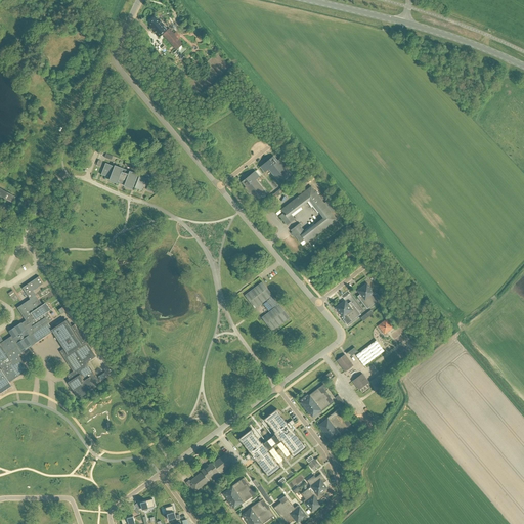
[(155,16),(148,22),(153,27),(150,28),(159,38),(160,37),(163,35),(165,37),(170,43),(176,50),(183,44),(179,39),(181,37),(176,32),(174,33),(170,28),(168,30),(160,19),(159,20),(155,16)]
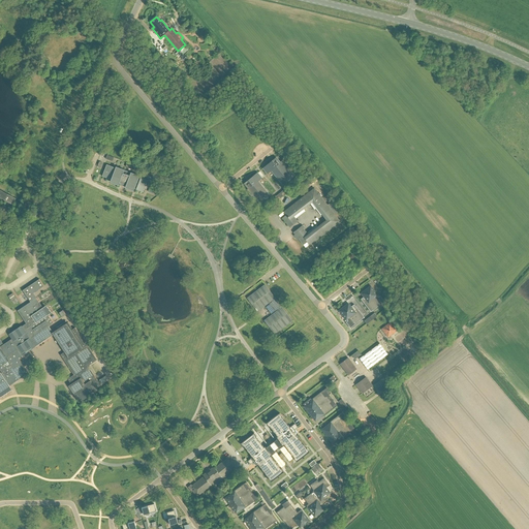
[(262,167),(267,174),(271,170),(283,185),(293,176),(281,160),(280,162),(276,158),(272,162),(271,160),(262,167)]
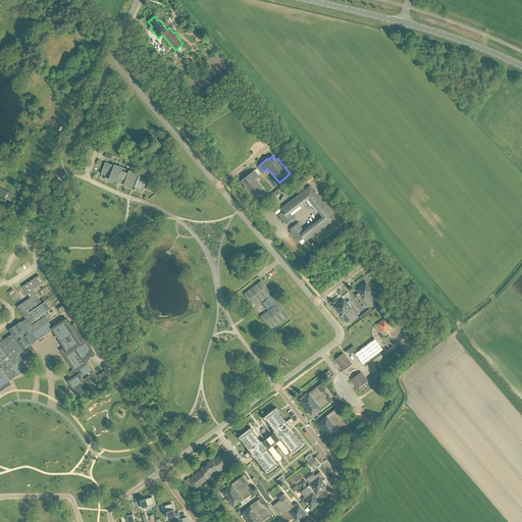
[(105,162),(100,173),(107,176),(108,175),(109,176),(108,179),(116,183),(118,178),(124,180),(123,185),(132,188),(133,185),(135,186),(134,187),(141,190),(145,177),(137,174),(138,173),(128,170),(129,168),(123,166),(122,167),(114,164),(113,165),(105,162)]
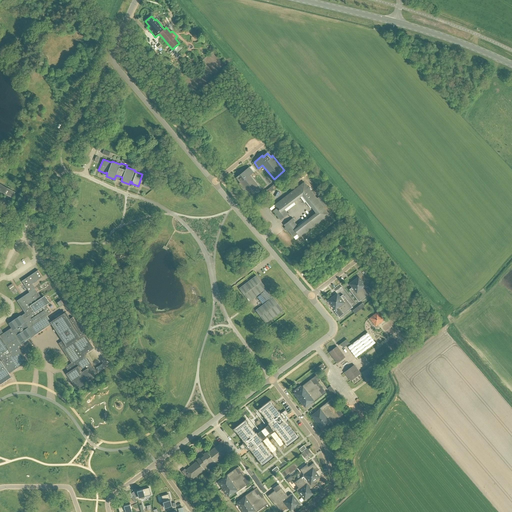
[(241,175),(237,178),(240,182),(238,184),(250,198),(261,189),(249,175),(253,172),(248,167),(240,174),(241,175)]
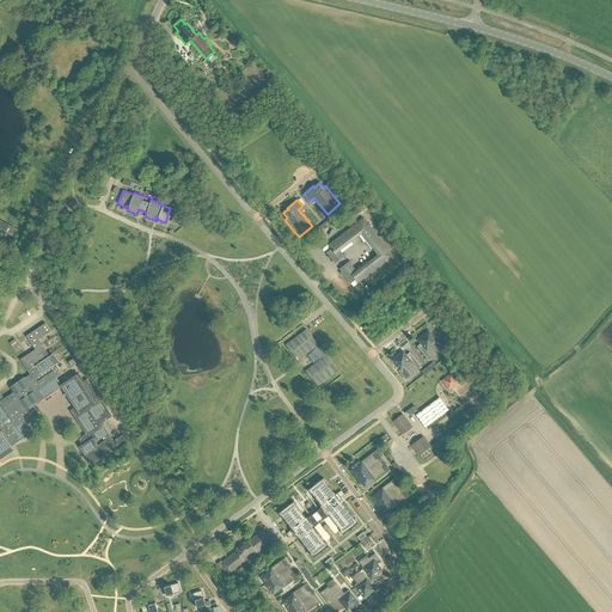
[(331,249),(326,251),(331,257),(332,258),(332,259),(341,252),(340,249),(359,234),(360,238),(363,243),(365,242),(367,239),(379,255),(356,271),(350,264),(352,263),(350,261),(347,263),(348,265),(340,273),(341,273),(343,276),(344,275),(350,283),(355,280),(357,283),(360,281),(386,262),(393,256),(386,248),(363,218),(328,244),(330,248),(331,249)]
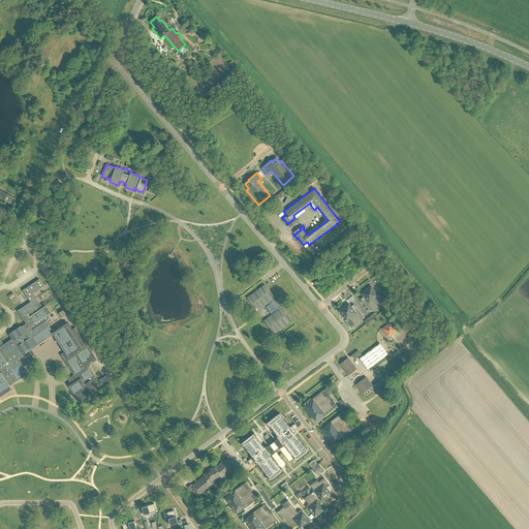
[(284,189),(274,197),(276,200),(286,192),(284,189)]
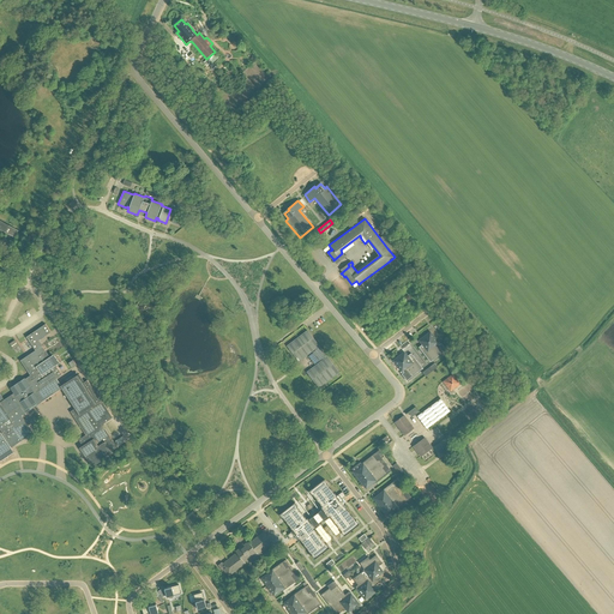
[(0,228),(8,234),(12,228),(5,224),(1,223),(0,222),(0,228)]
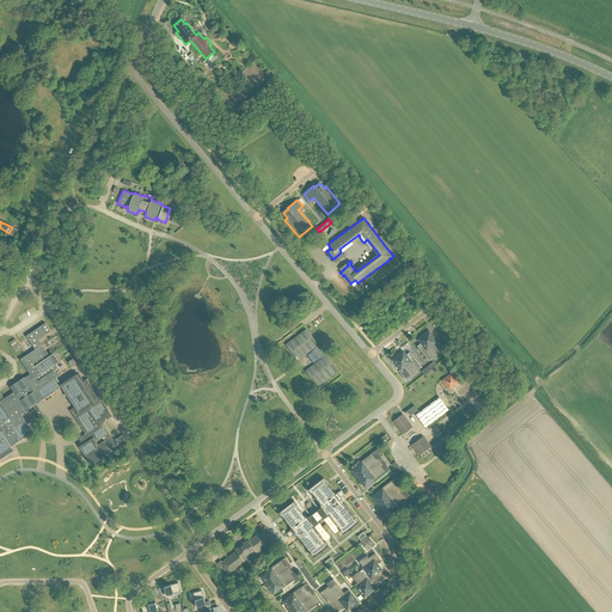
[(0,450),(2,448),(5,451),(23,439),(34,432),(22,415),(34,407),(32,404),(40,399),(35,392),(61,373),(53,360),(38,340),(50,331),(46,323),(26,336),(28,338),(29,340),(35,349),(29,354),(20,359),(30,374),(28,375),(25,378),(25,377),(10,386),(14,392),(4,399),(1,395),(0,395),(0,399),(0,401),(0,450)]
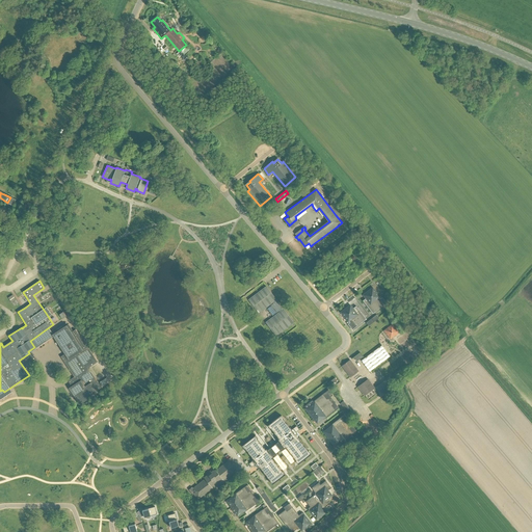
[(293,322),(294,322),(266,286),(266,287),(249,299),(259,312),(272,301),(281,312),(267,322),(276,335),(293,322)]
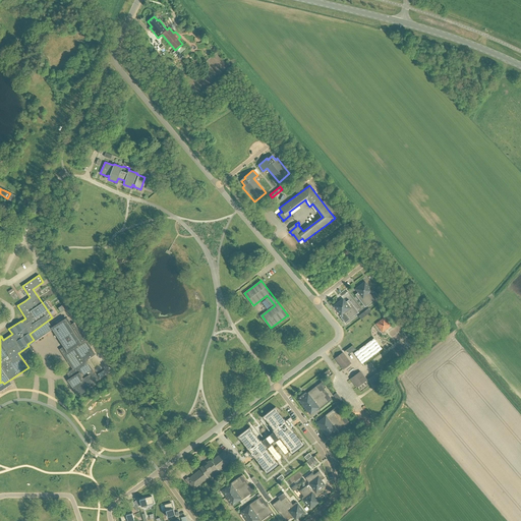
[(375,298),(378,297),(379,296),(374,290),(372,292),(371,290),(364,282),(356,288),(358,291),(355,294),(365,306),(375,298)]
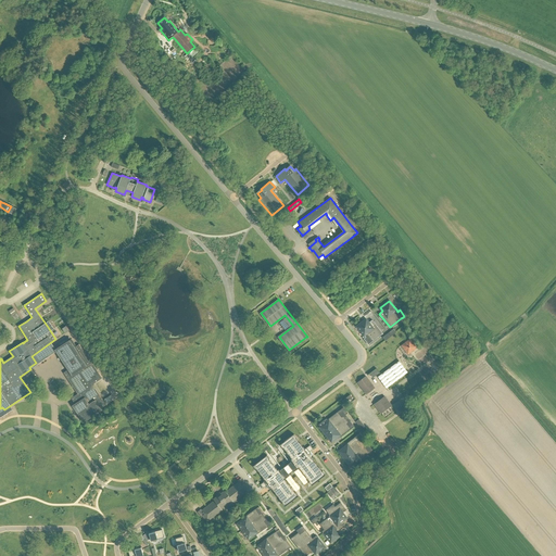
[(364,336),(364,335),(366,337),(364,338),(368,344),(382,332),(373,319),(368,321),(366,319),(356,326),(364,336)]
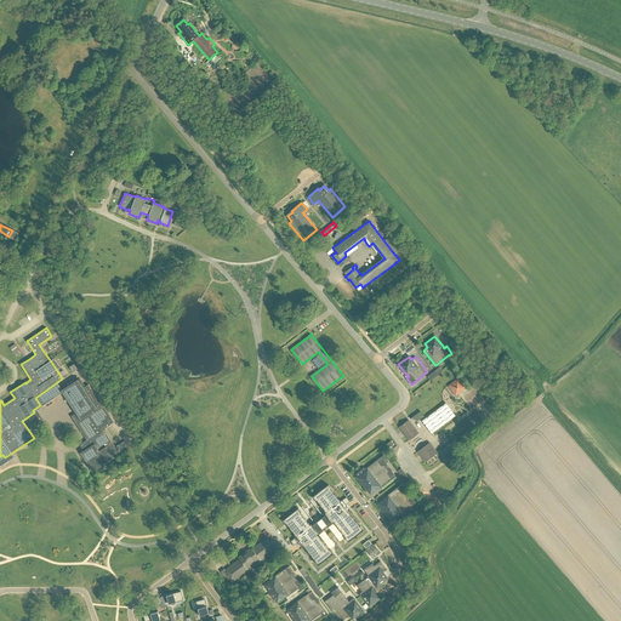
[(439,368),(427,377),(431,381),(443,371),(439,368)]
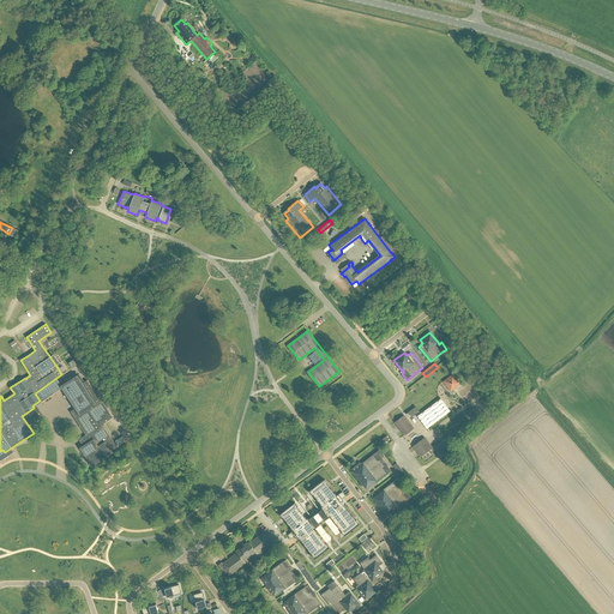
[(83,446),(79,449),(91,468),(114,452),(113,450),(118,447),(102,425),(113,417),(102,399),(101,401),(88,380),(84,381),(79,374),(59,387),(73,409),(71,411),(86,435),(78,440),(83,446)]
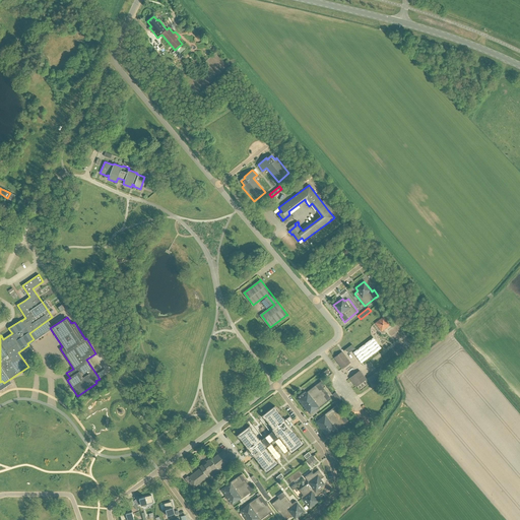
[(389,325),(383,317),(376,323),(382,331),(389,325)]
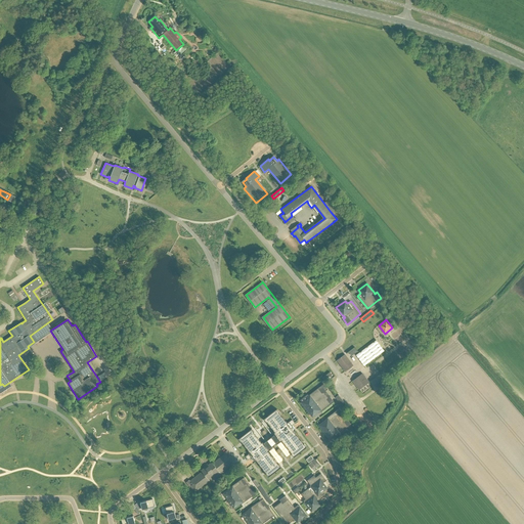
[(364,365),(385,350),(377,340),(356,355),(364,365)]
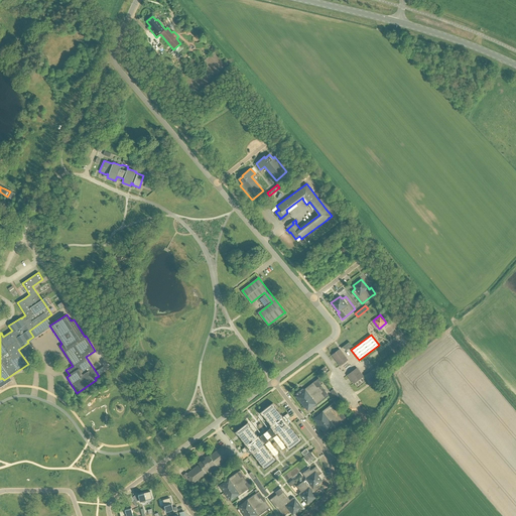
[(341,366),(348,360),(340,349),(332,355),(341,366)]
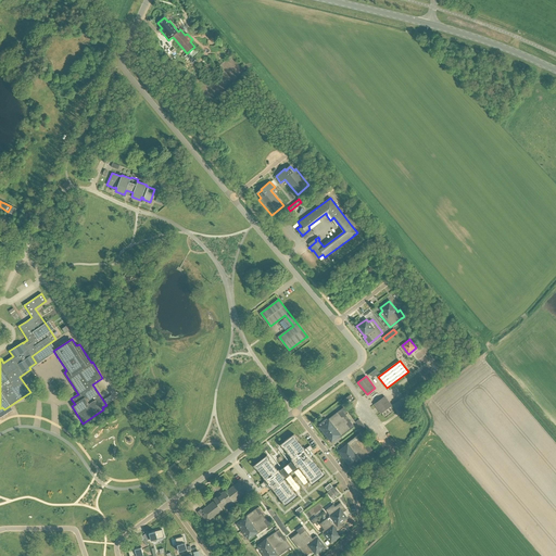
[(236,408),(242,403),(234,392),(232,393),(234,395),(231,396),(234,400),(232,400),(234,401),(229,405),(231,407),(234,405),(236,408)]
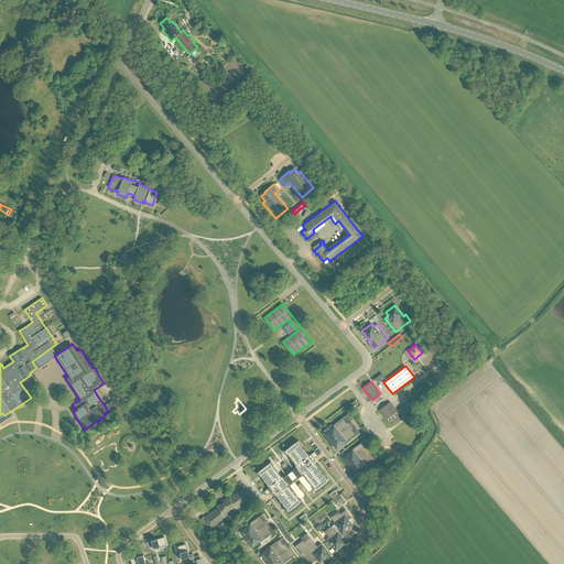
[(400,410),(398,411),(400,414),(401,415),(409,410),(416,403),(414,401),(413,399),(400,410)]
